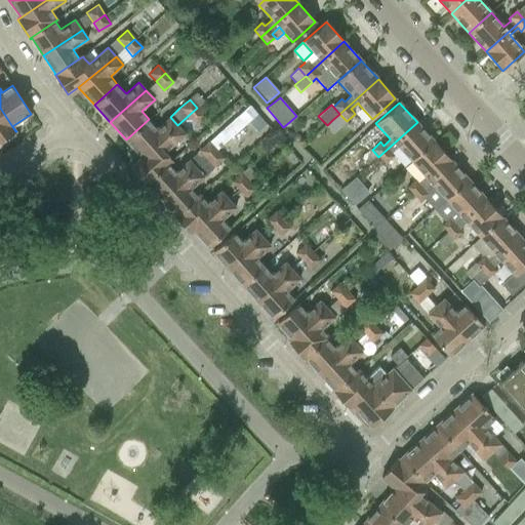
[(250,107),(229,124),(236,132),(257,115),(250,107)]
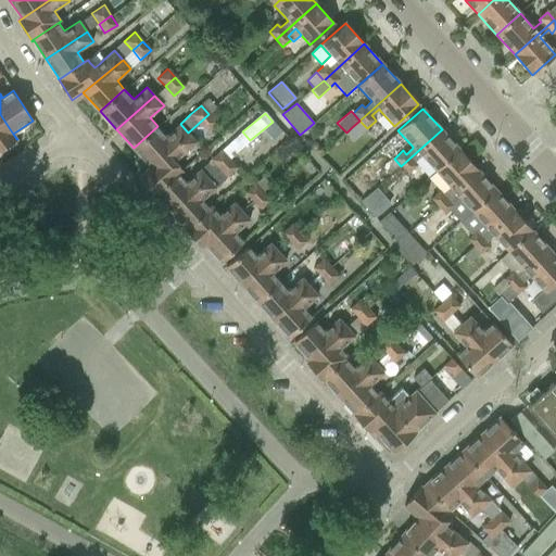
[(0,150),(16,139),(0,114),(0,150)]
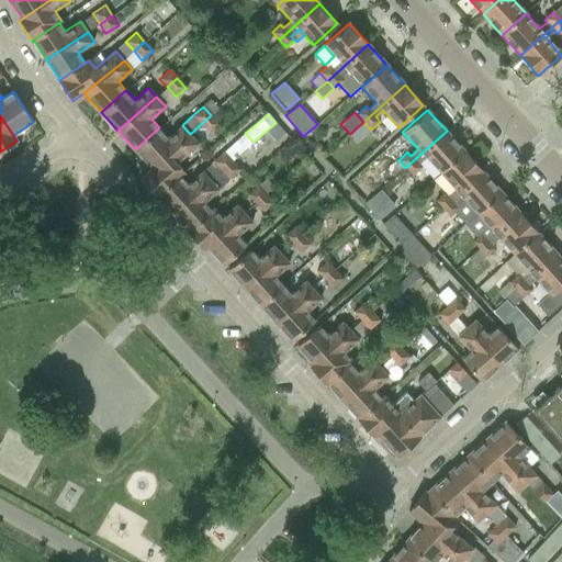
[(211,115),(201,124),(210,134),(220,125),(211,115)]
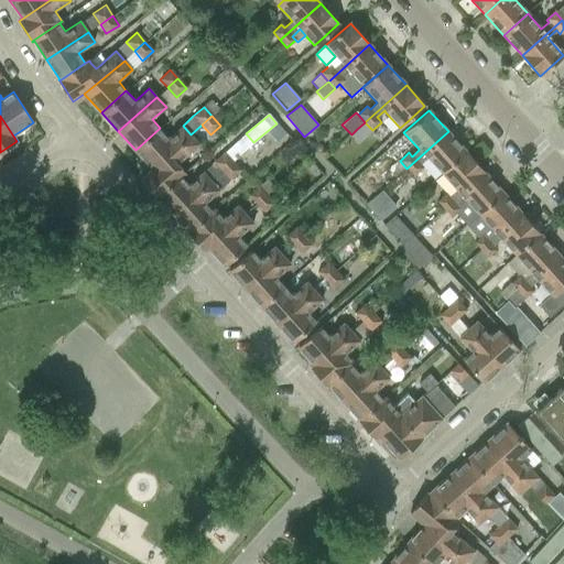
[(365,122),(357,129),(365,137),(372,130),(365,122)]
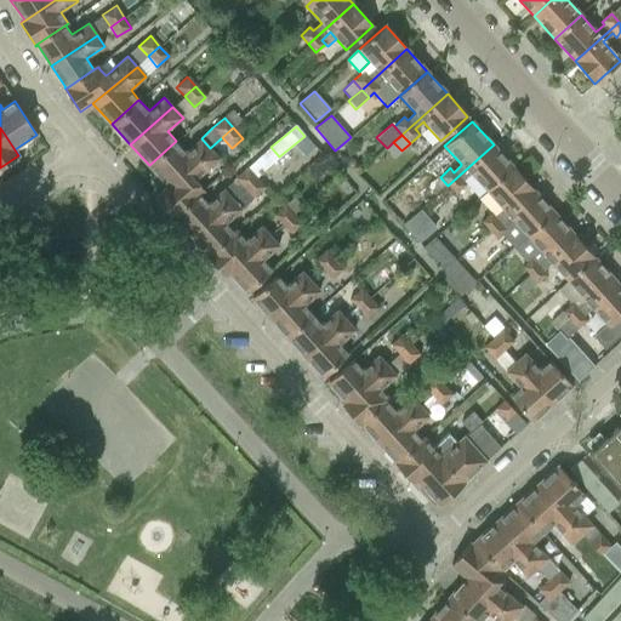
[(305,136),(295,146),(305,157),(314,147),(305,136)]
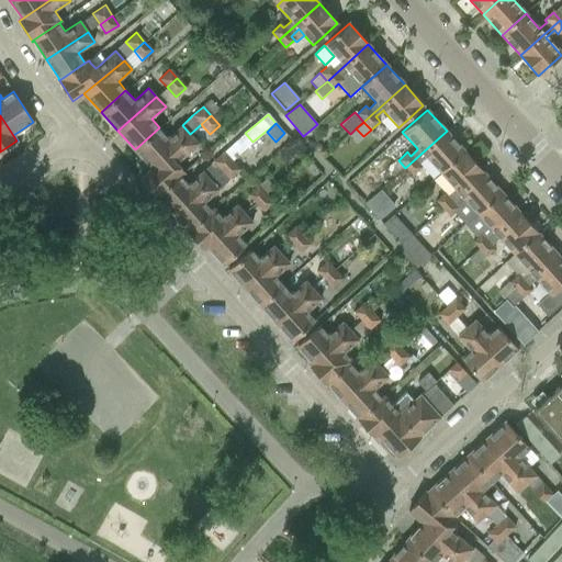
[(135,149),(152,169),(190,134),(182,125),(168,137),(159,127),(135,149)]
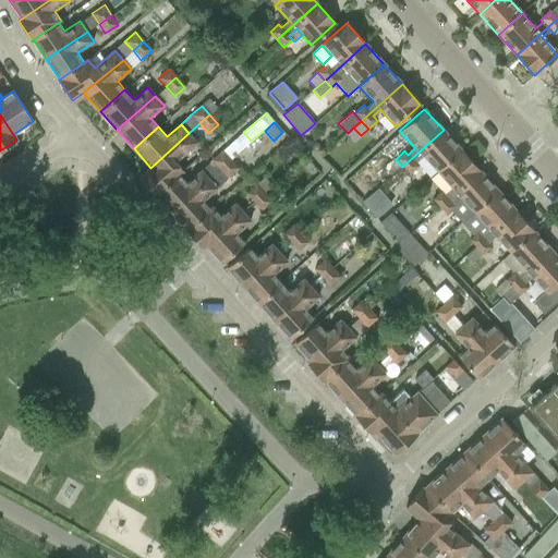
[(354,142),(361,135),(353,128),(348,133),(354,142)]
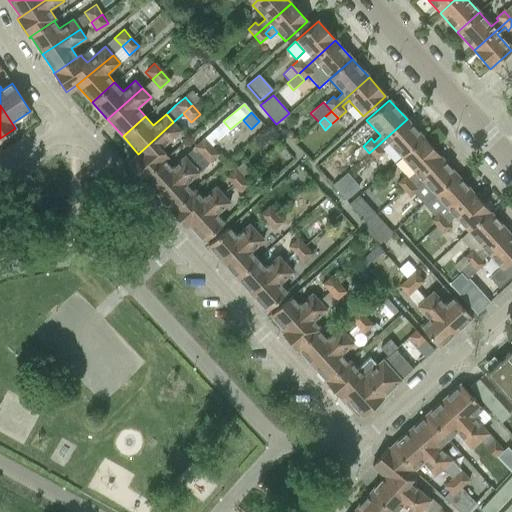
[(370,152),(369,153),(376,160),(384,153),(381,150),(380,149),(387,143),(388,144),(401,158),(423,138),(407,119),(370,152)]
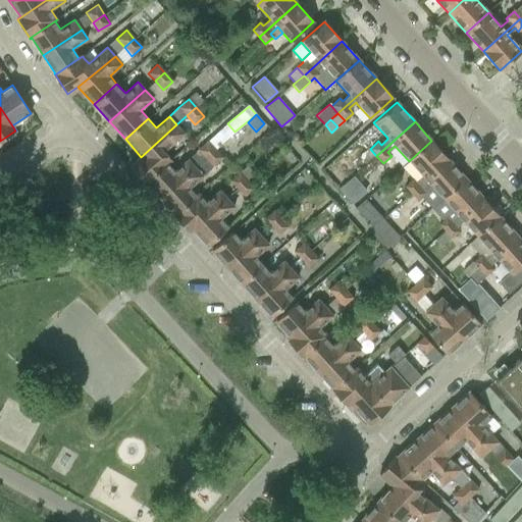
[(227,123),(207,143),(214,150),(235,132),(227,123)]
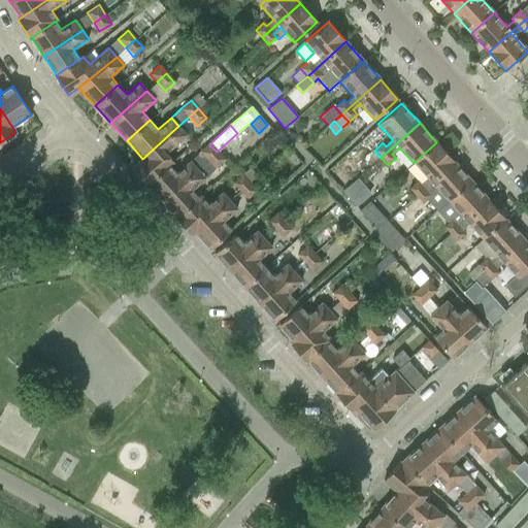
[(132,168),(147,185),(149,185),(170,164),(183,154),(175,145),(187,135),(178,126),(142,159),(132,168)]
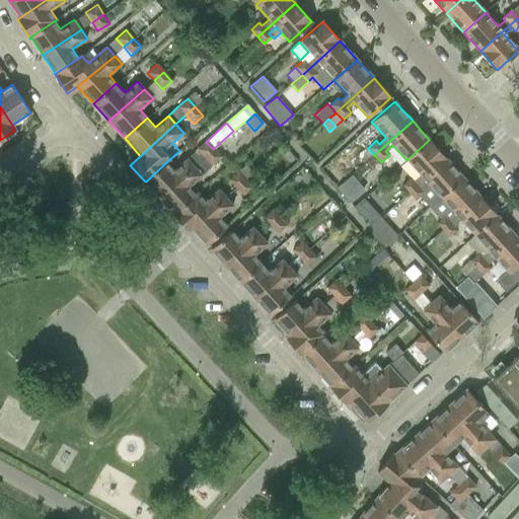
[(410,178),(401,186),(409,193),(410,192),(446,158),(429,140),(406,160),(419,174),(420,175),(414,181),(411,177),(410,178)]
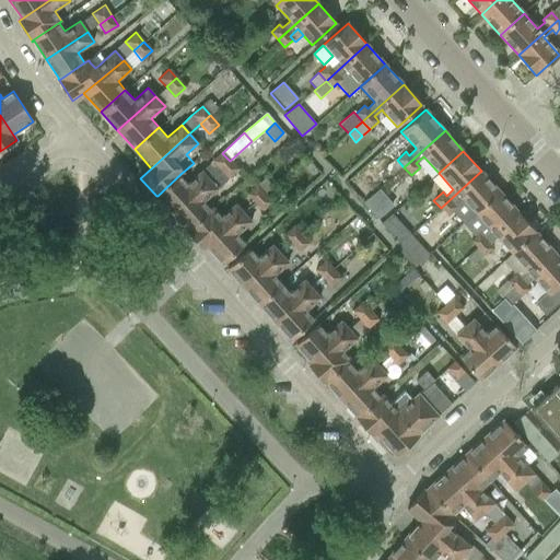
[(210,162),(202,170),(210,179),(219,172),(230,161),(222,153),(222,152),(210,162)]
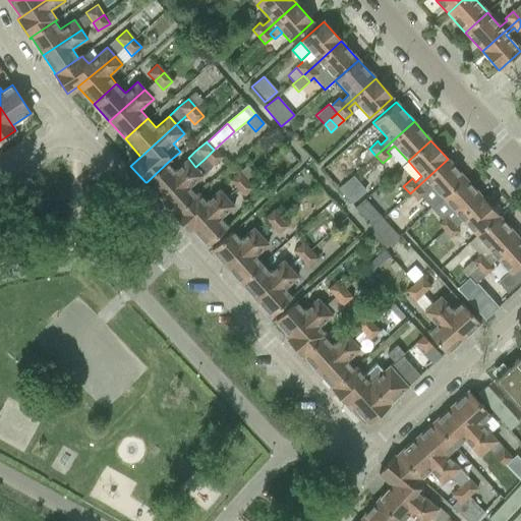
[(204,160),(195,167),(204,175),(212,168),(222,159),(214,150),(204,160)]
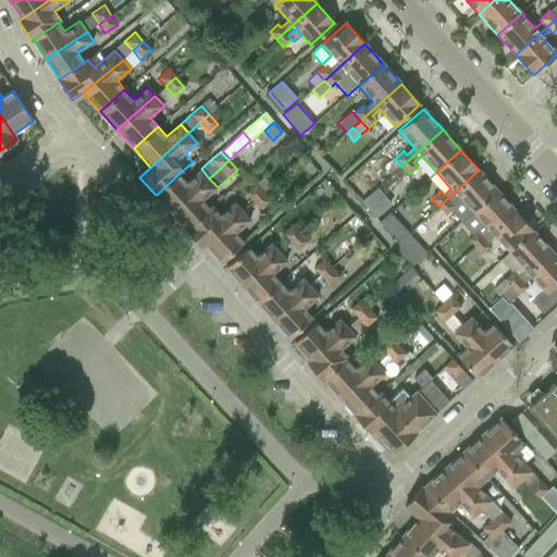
[(180,173),(157,195),(159,198),(172,212),(209,178),(201,169),(187,182),(182,176),(181,174),(180,173)]
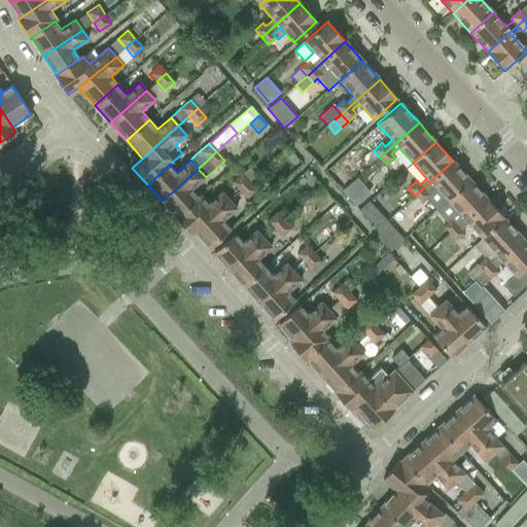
[(416,195),(415,196),(421,203),(425,199),(435,211),(447,201),(449,200),(470,180),(453,161),(416,195)]
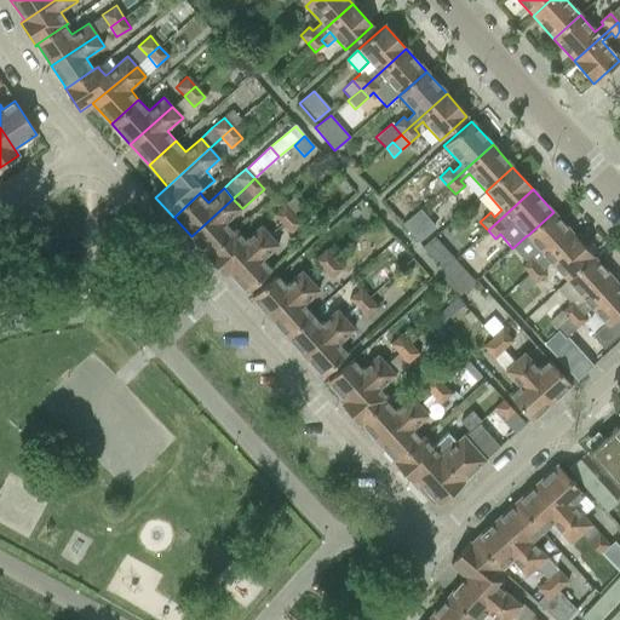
[(233,199),(191,236),(205,250),(210,256),(235,231),(227,223),(242,208),(233,199)]
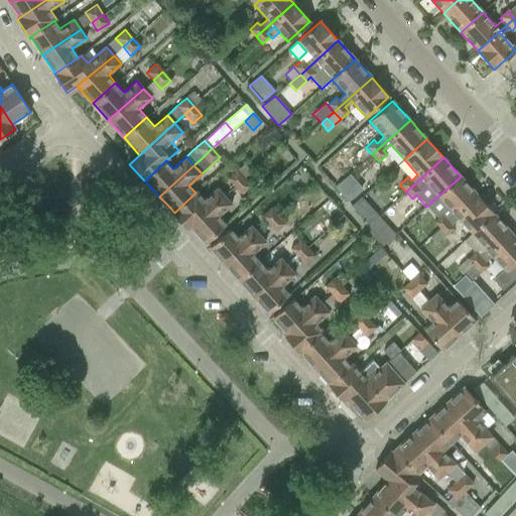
[(237,170),(227,179),(234,187),(244,178),(237,170)]
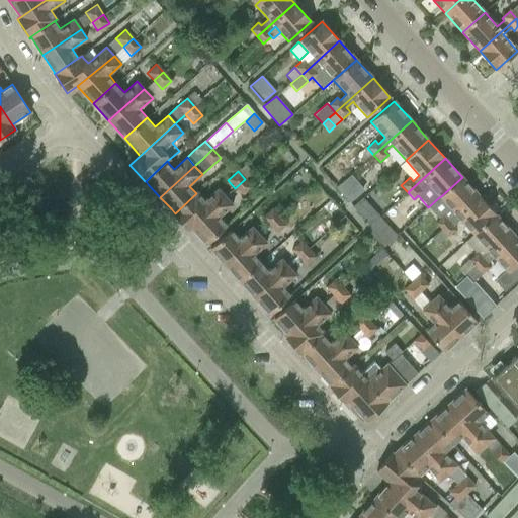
[(336,188),(349,203),(365,190),(352,175),(336,188)]
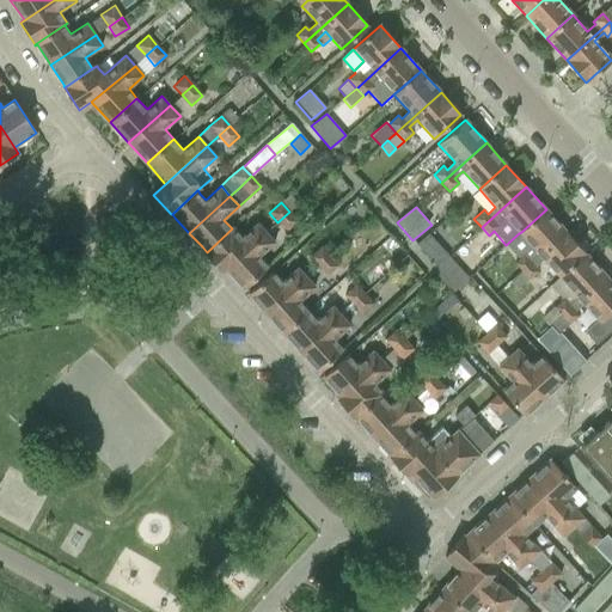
[(524,254),(514,263),(521,271),(567,232),(546,209),(521,232),(519,233),(534,250),(536,251),(527,258),(526,257),(524,254)]
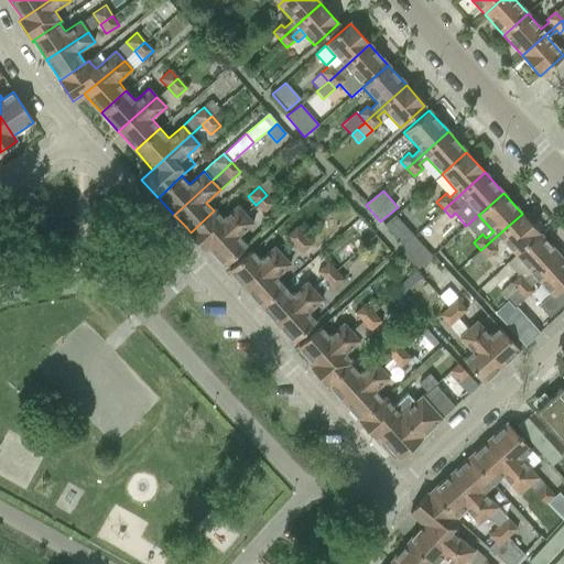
[(267,195),(256,205),(264,214),(272,207),(273,205),(274,204),(267,195)]
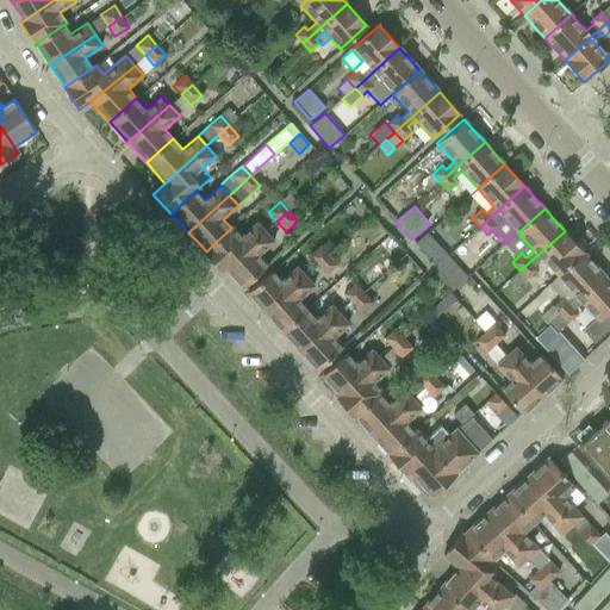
[(205,251),(222,271),(225,268),(266,231),(257,222),(242,235),(234,225),(231,228),(206,251),(205,251)]
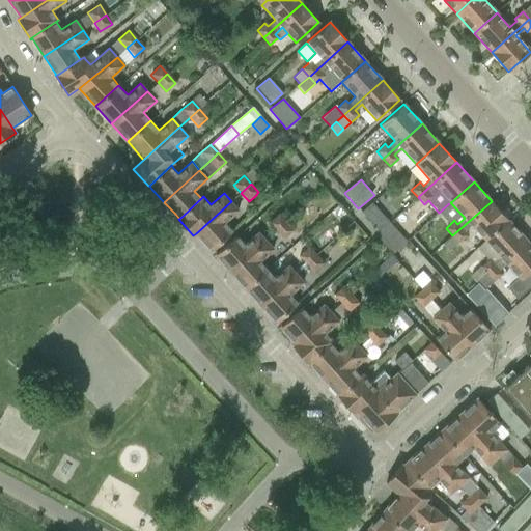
[(230,202),(196,233),(197,234),(200,239),(212,250),(227,236),(233,230),(226,222),(236,213),(240,210),(231,201),(230,202)]
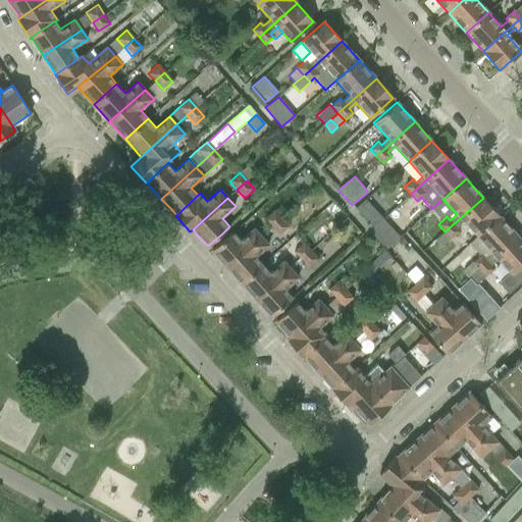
[(483,198),(445,231),(451,238),(452,239),(460,231),(457,228),(463,222),(464,223),(466,225),(477,238),(479,236),(500,216),(483,198)]
